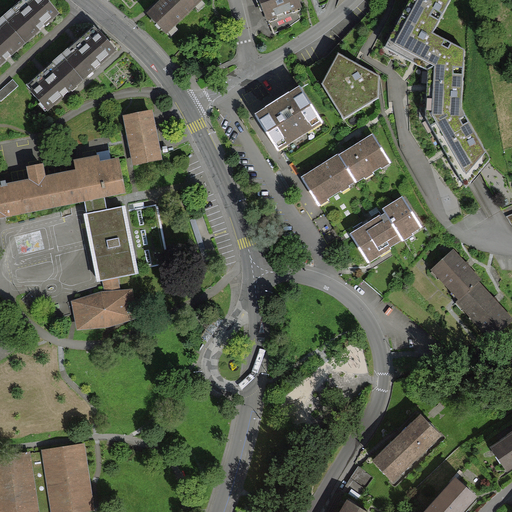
[(22,42),(56,13),(45,0),(20,0),(1,17),(22,42)]
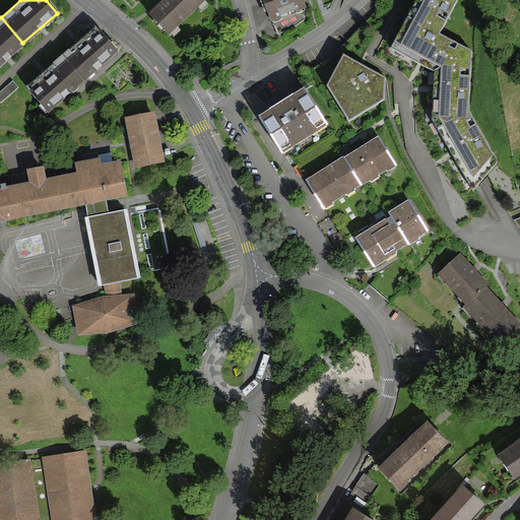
[(166,0),(148,16),(169,39),(208,3),(205,0),(166,0)]
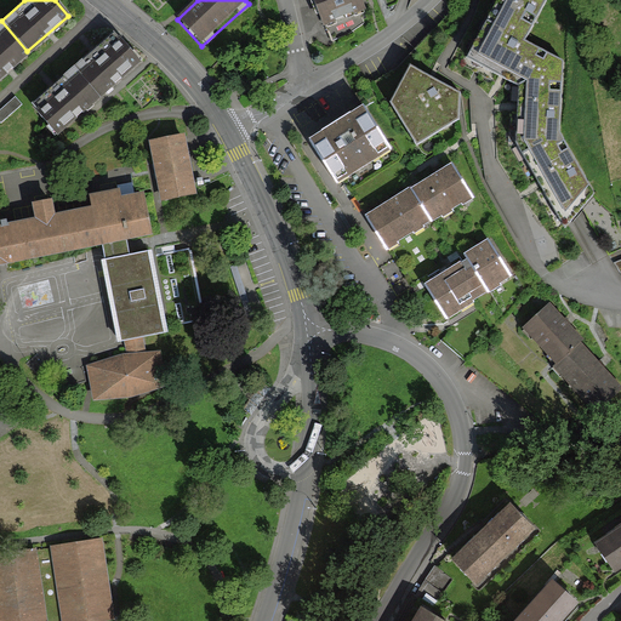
[(314,0),(325,26),(365,9),(362,0),(314,0)]
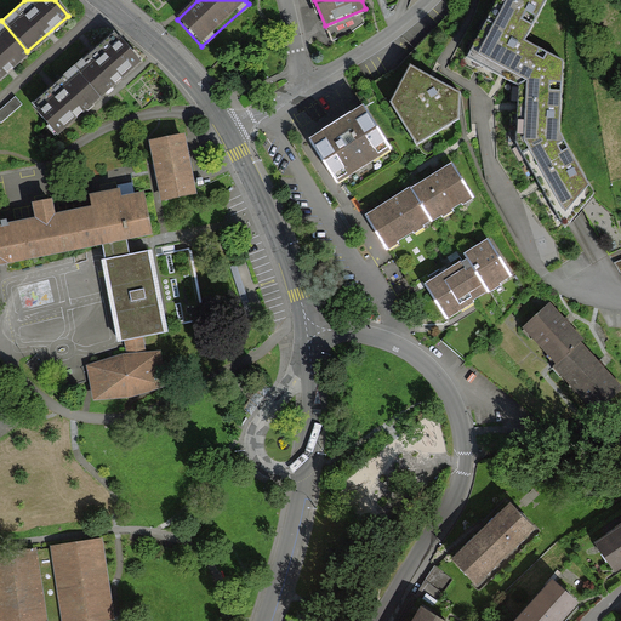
[(570,232),(602,195),(568,134),(570,62),(533,41),(551,0),(500,0),(473,60),(511,80),(525,89),(523,106),(519,144),(545,189),(570,232)]
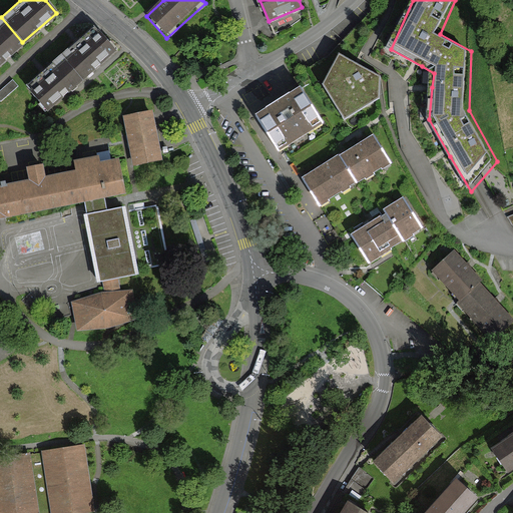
[(0,61),(22,42),(1,17),(0,17),(0,61)]
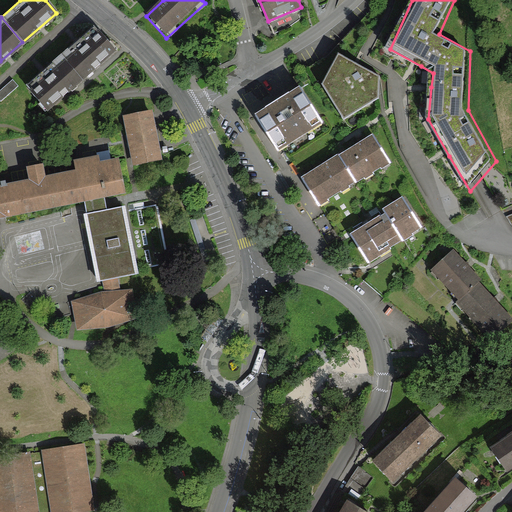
[(80,79),(114,50),(92,24),(58,54),(80,79)]
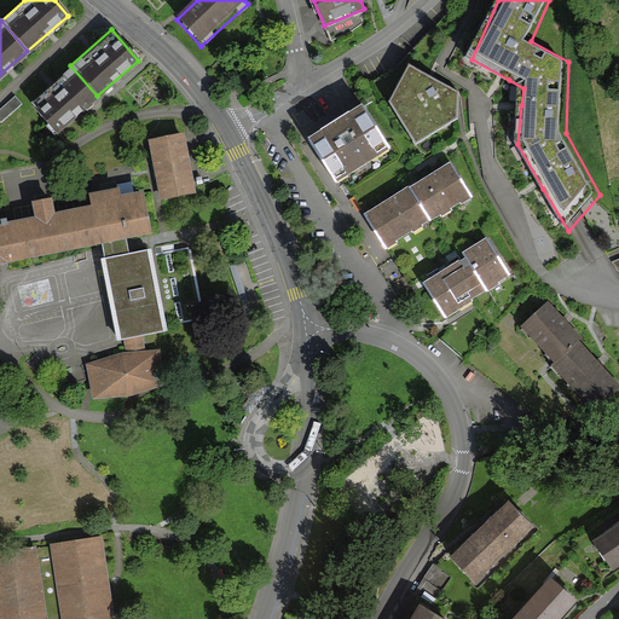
[(25,104),(52,134),(97,96),(70,65),(25,104)]
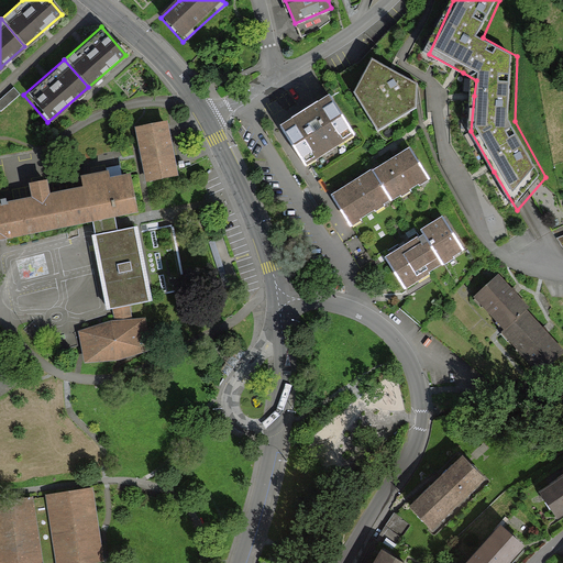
[(353,97),(376,136),(419,107),(406,84),(367,68),(353,97)]
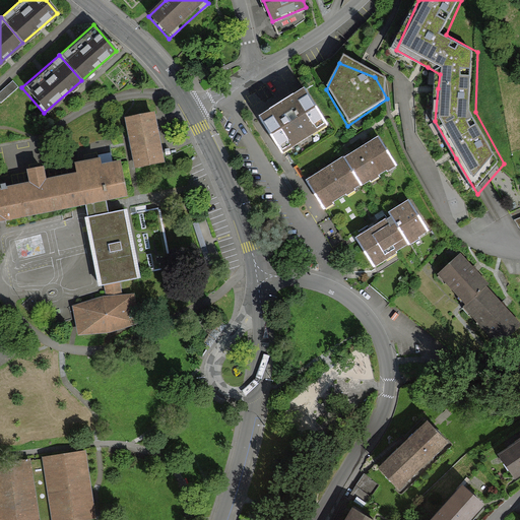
[(0,101),(2,103),(18,87),(13,82),(0,93),(0,101)]
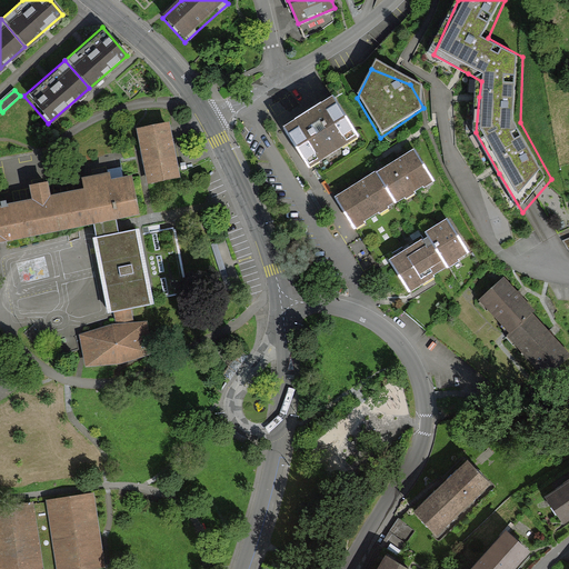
[(308,168),(357,137),(332,97),(308,111),(282,127),(308,168)]
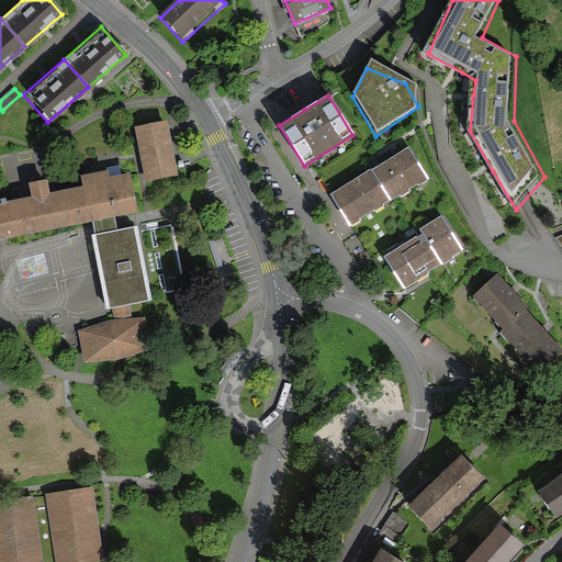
[(148,180),(175,175),(165,123),(137,128),(148,180)]
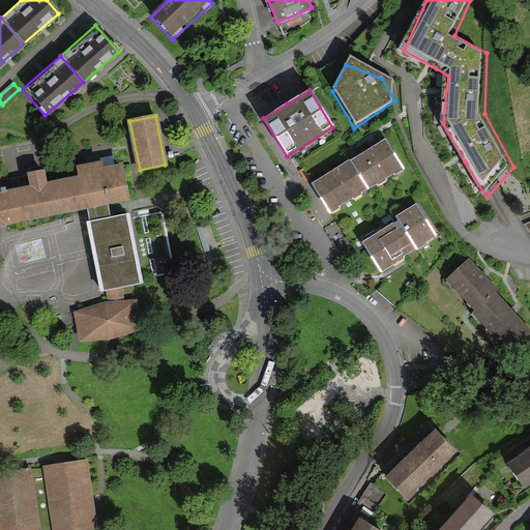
[(369,188),(402,168),(383,138),(350,158),(369,188)]
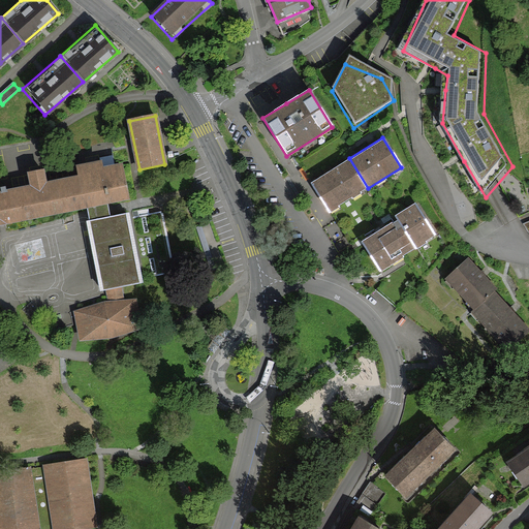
[(310,182),(329,212),(368,188),(349,158),(310,182)]
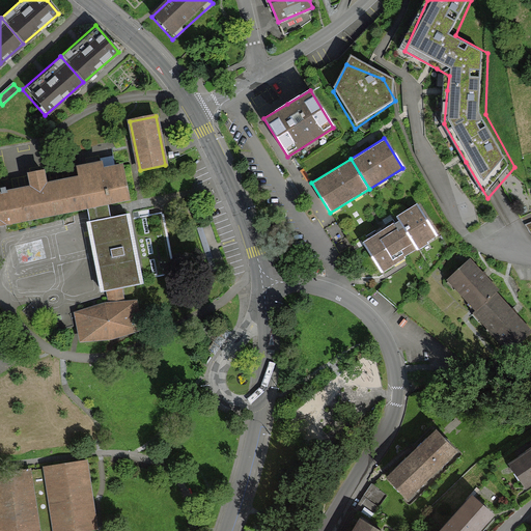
[(138,262),(143,261),(146,278),(173,273),(162,213),(135,218),(138,233),(133,234),(129,214),(107,218),(106,212),(105,206),(128,202),(120,169),(102,173),(100,165),(79,169),(81,177),(44,185),(43,175),(31,177),(33,187),(0,193),(0,223),(84,206),(85,210),(86,216),(87,222),(85,223),(99,291),(105,290),(107,303),(72,310),(78,339),(140,327),(135,299),(123,301),(121,288),(142,284),(138,262)]
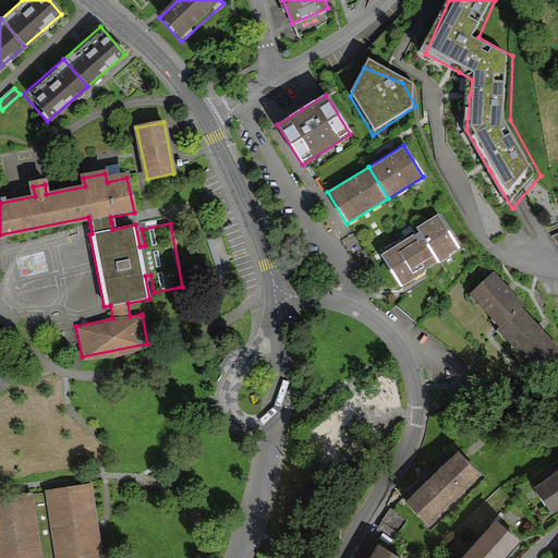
[(379,255),(399,286),(460,247),(438,214),(416,227),(419,230),(379,255)]
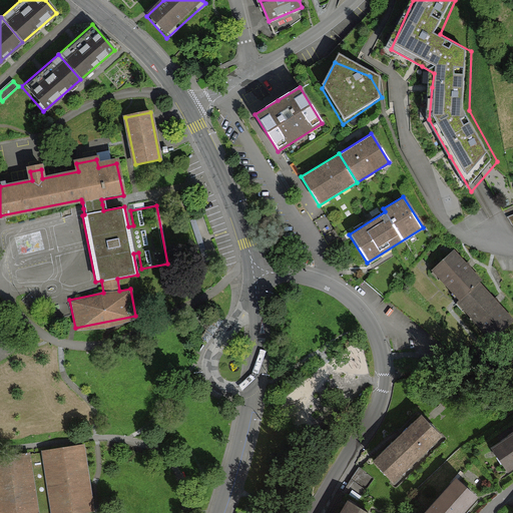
[(481,280),(453,248),(430,269),(457,301),(479,282),(481,280)]
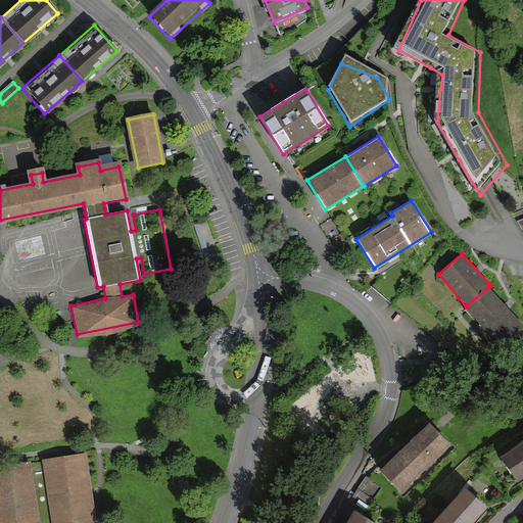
[(464,308),(500,347),(522,326),(522,325),(488,287),(466,306),(464,308)]
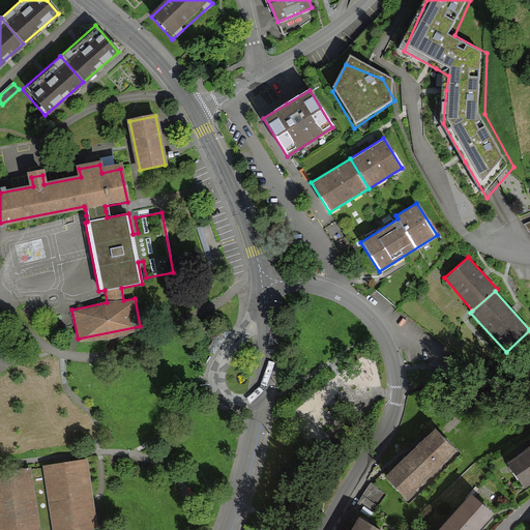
[(407,499),(453,448),(429,425),(382,475),(407,499)]
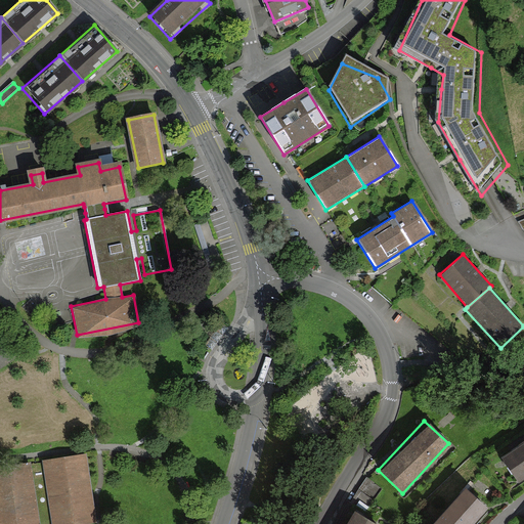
[(516,482),(523,476),(523,438),(498,455),(516,482)]
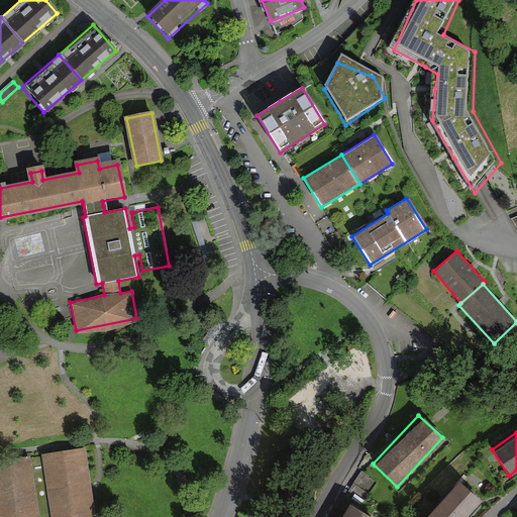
[(0,516),(73,516),(97,513),(87,447),(0,460),(0,516)]
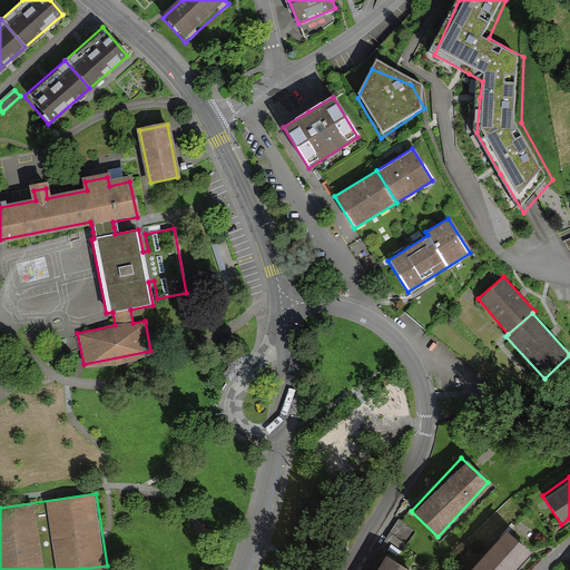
[(402,547),(413,530),(399,521),(389,539),(402,547)]
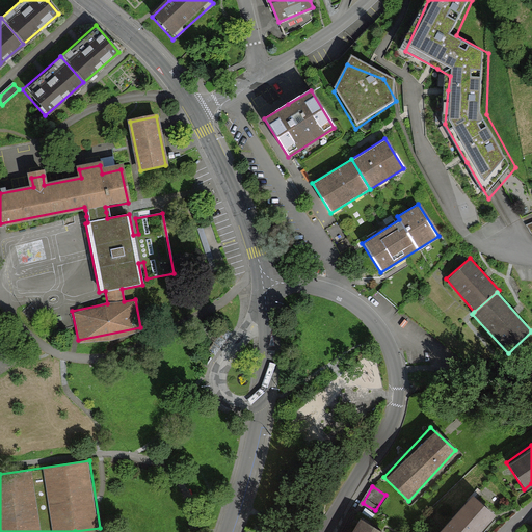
[(476,531),(490,519),(467,497),(433,531),(476,531)]
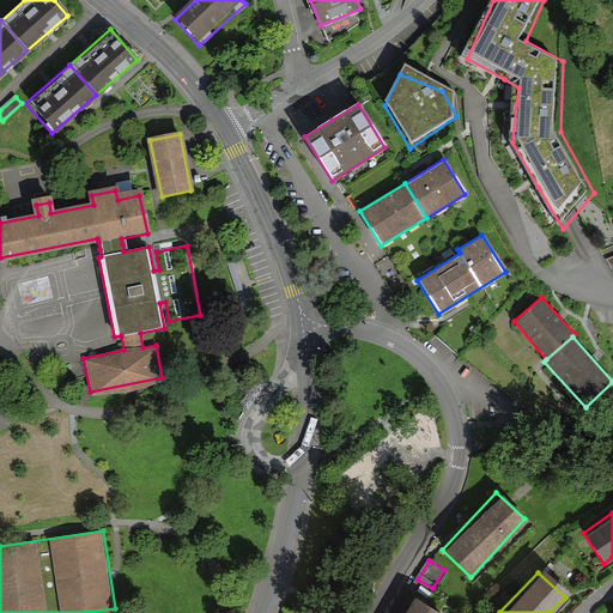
[(435,612),(410,599),(400,612),(435,612)]
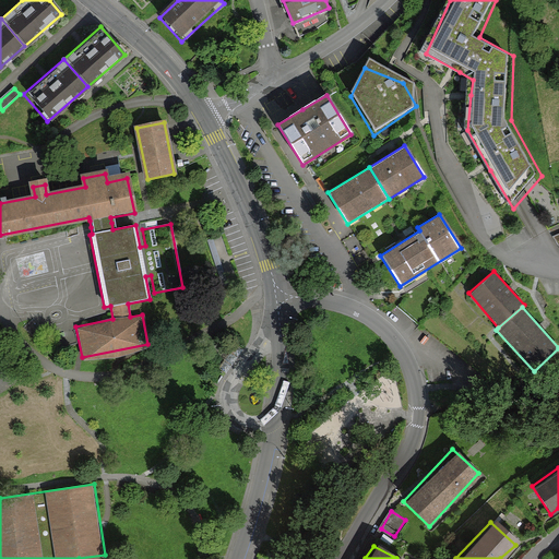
All buildings are outlined.
